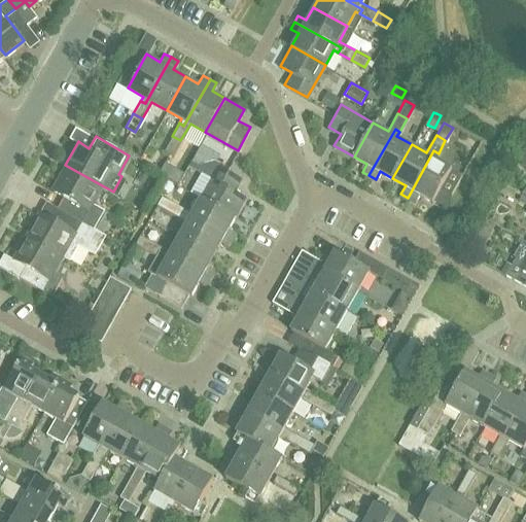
[(180,140),(172,136),(165,148),(173,153),(180,140)]
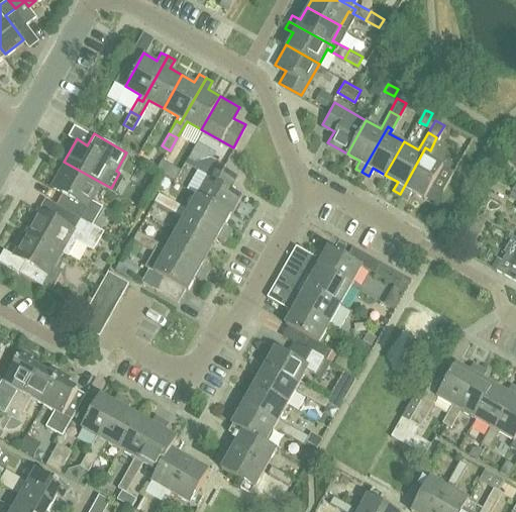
[(209,156),(205,145),(196,140),(188,156),(195,160),(209,156)]
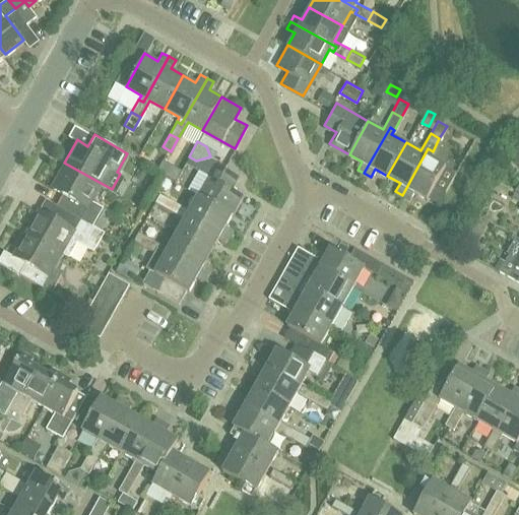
[(428,148),(402,195),(408,198),(413,190),(427,197),(433,187),(443,193),(456,170),(430,155),(433,151),(428,148)]
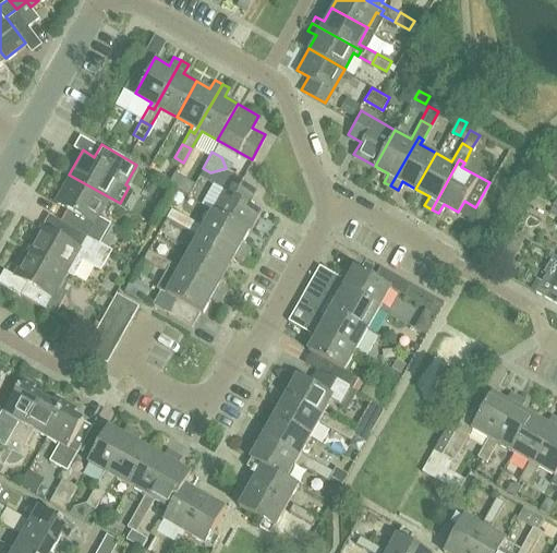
[(213,208),(249,228),(259,207),(249,201),(255,188),(231,173),(213,208)]
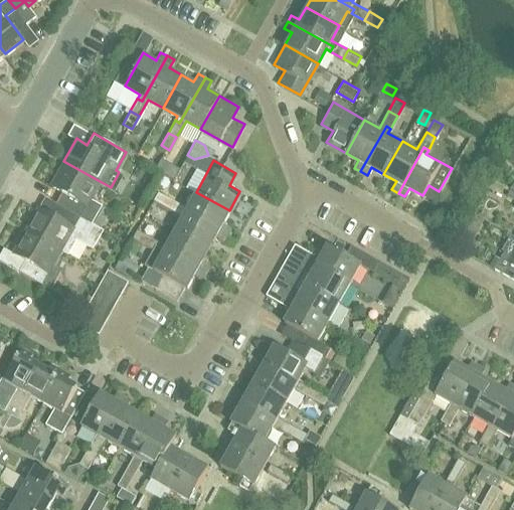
[(100,181),(63,161),(50,184),(86,203),(79,214),(92,221),(102,203),(91,196),(100,181)]
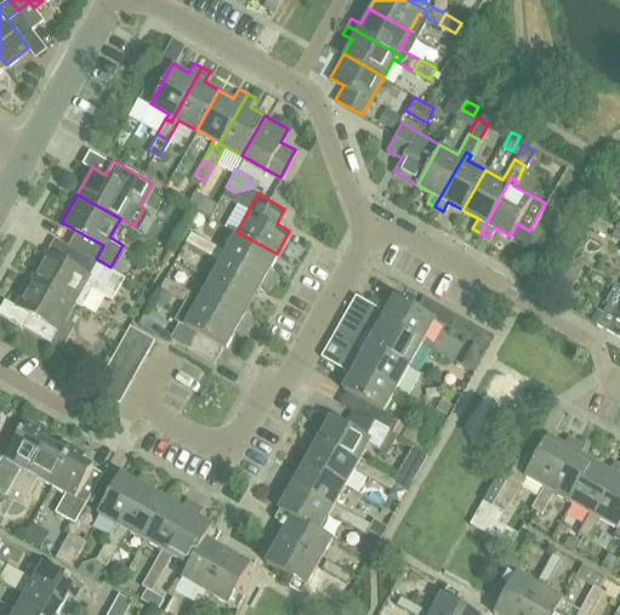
[(200,248),(206,238),(191,229),(185,239),(200,248)]
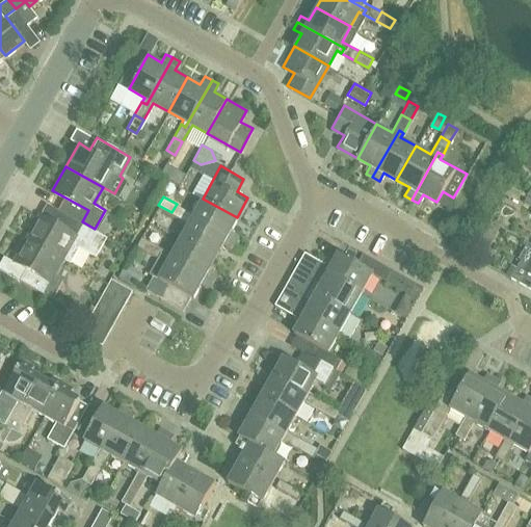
[(194,213),(190,211),(187,215),(234,241),(238,235),(230,230),(237,217),(203,199),(194,213)]
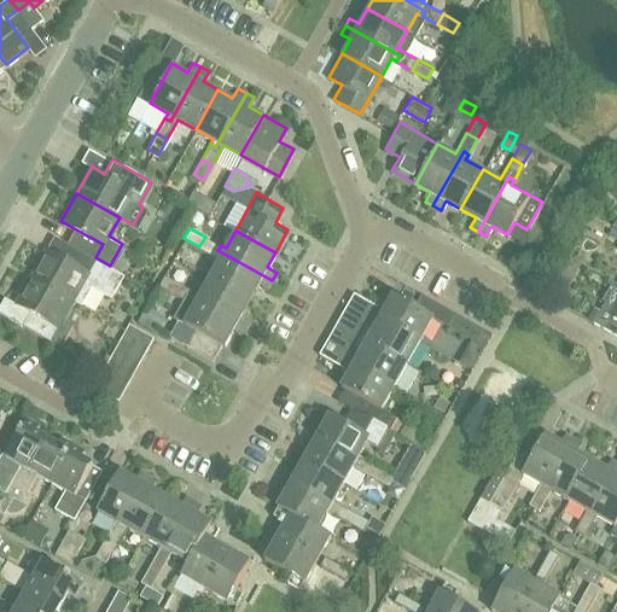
[(205,237),(199,246),(220,258),(210,275),(249,298),(257,283),(267,289),(272,280),(217,250),(221,245),(205,237)]
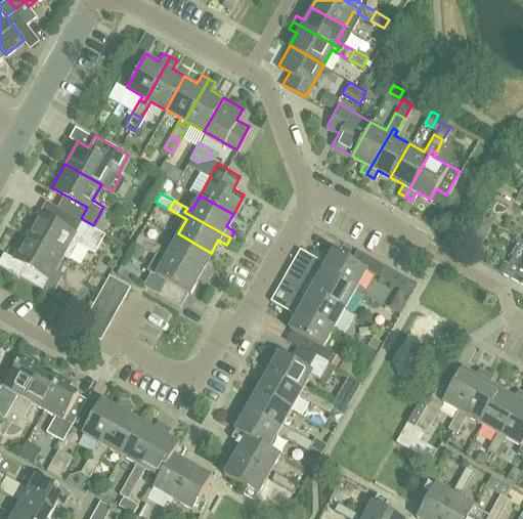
[(39,210),(26,232),(62,253),(71,258),(79,242),(94,251),(104,231),(93,225),(81,218),(57,205),(50,216),(39,210)]
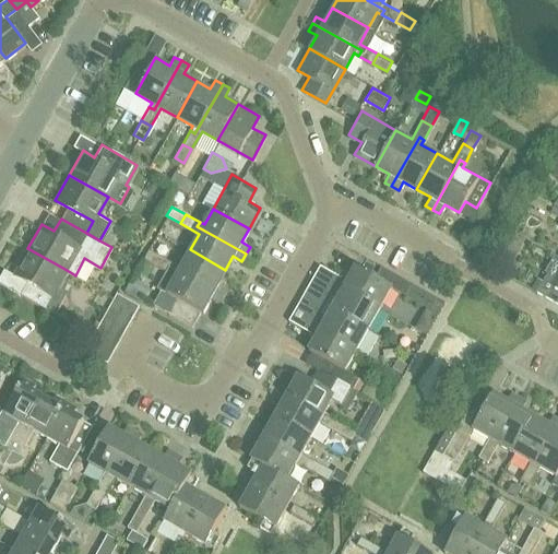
[(157,264),(163,255),(149,247),(143,257),(157,264)]
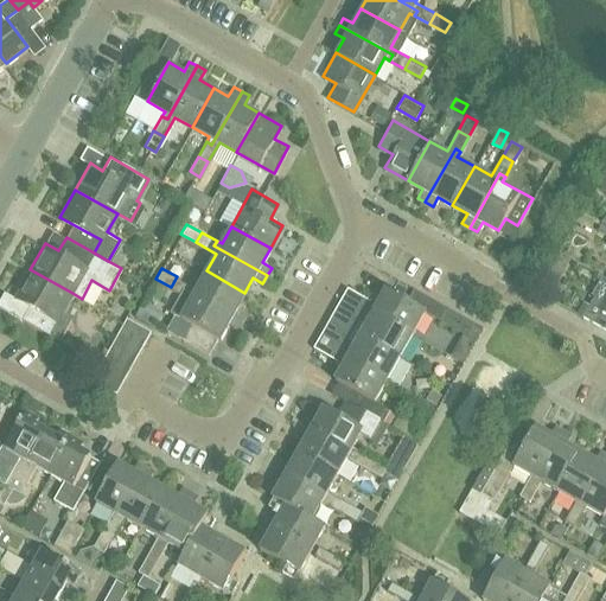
[(72,293),(30,269),(16,296),(30,304),(21,317),(59,338),(71,317),(62,312),(72,293)]
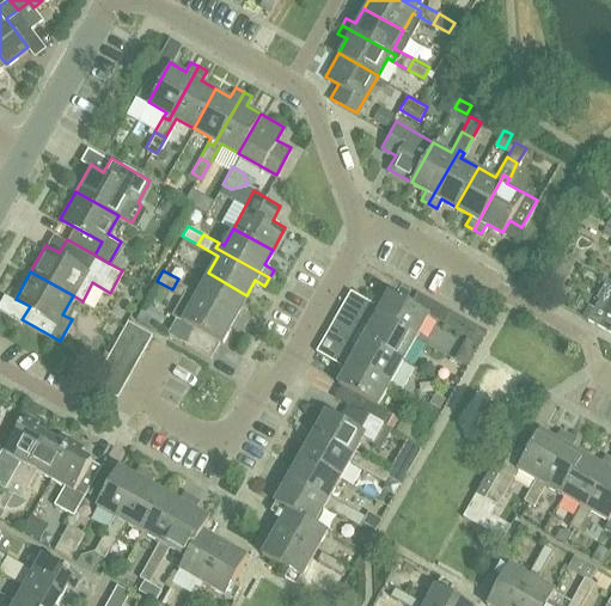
[(199,291),(193,288),(190,293),(244,323),(249,316),(239,310),(246,295),(208,273),(199,291)]
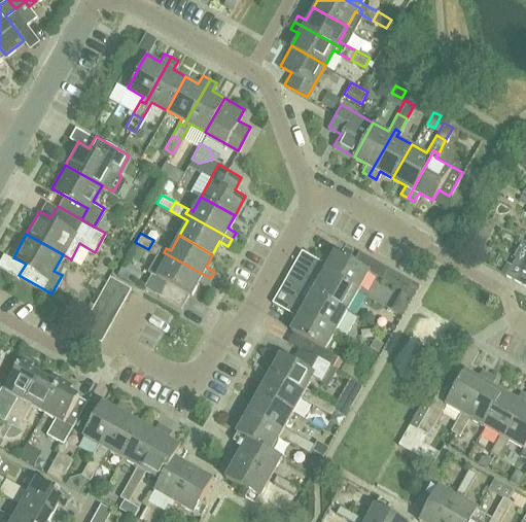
[(525,239),(522,238),(514,253),(515,253),(514,255),(510,252),(500,270),(525,284),(525,239)]
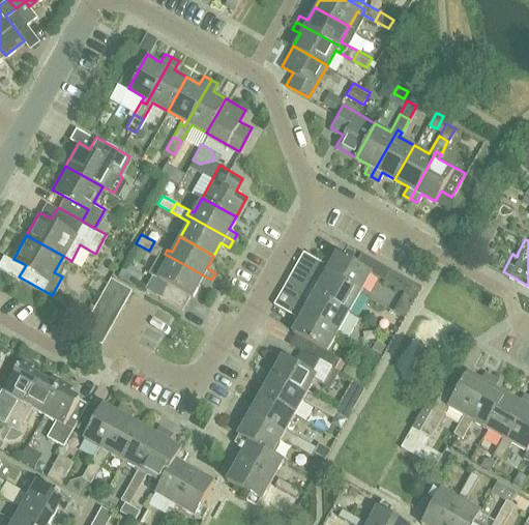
[(154,241),(149,251),(167,261),(157,276),(167,282),(159,295),(181,308),(189,294),(192,295),(199,282),(207,287),(211,280),(165,254),(167,250),(154,241)]
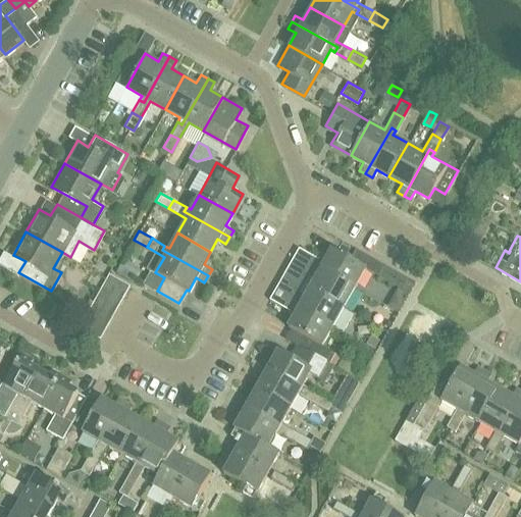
[(313,262),(316,256),(299,246),(291,259),(317,273),(310,286),(343,305),(354,286),(313,262)]
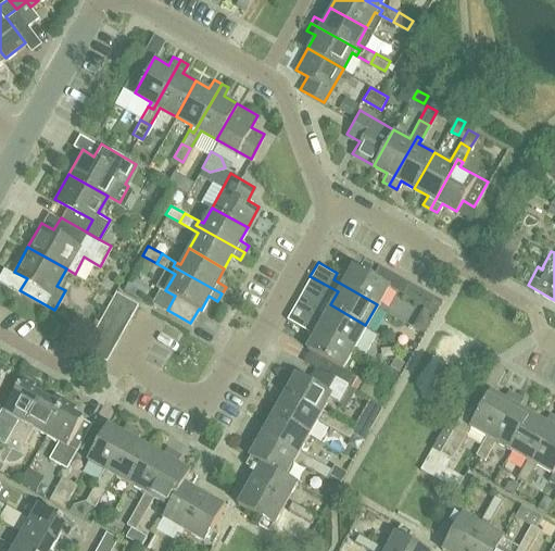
[(345,277),(337,273),(333,279),(377,304),(389,284),(353,263),(345,277)]
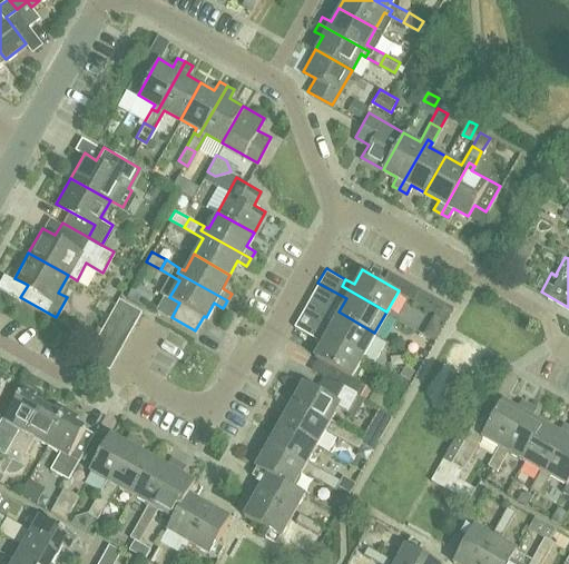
[(145,294),(131,286),(127,294),(140,302),(145,294)]
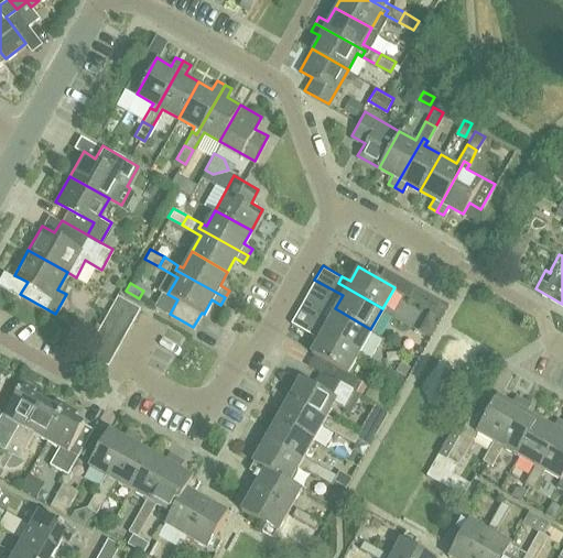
[(448,302),(441,297),(414,283),(408,295),(434,309),(442,314),(448,302)]
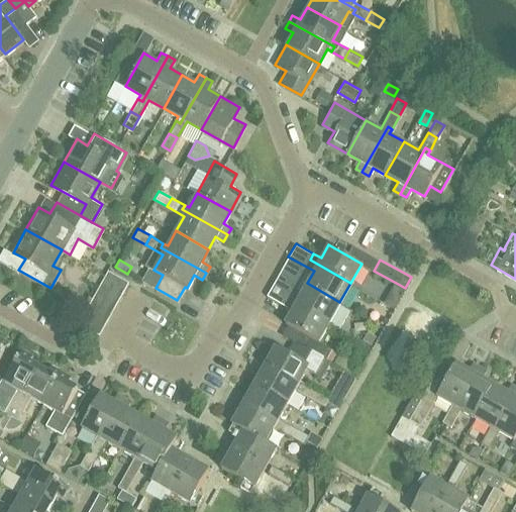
[(104,274),(101,280),(122,291),(128,281),(107,269),(104,274)]
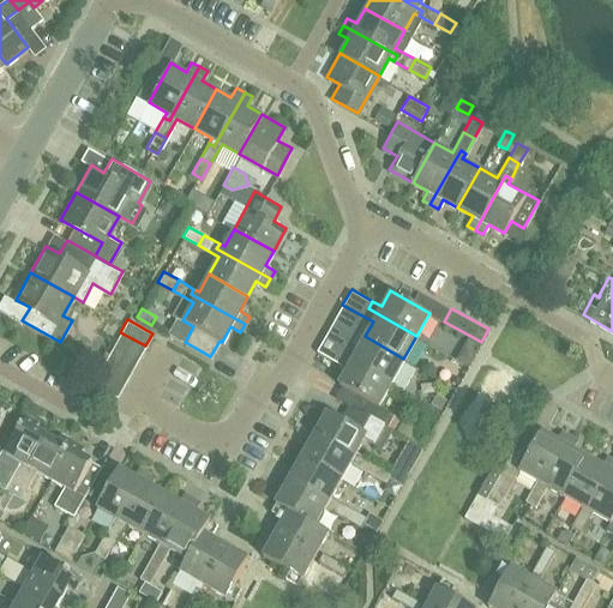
[(120,332),(119,336),(114,344),(138,359),(145,345),(120,332)]
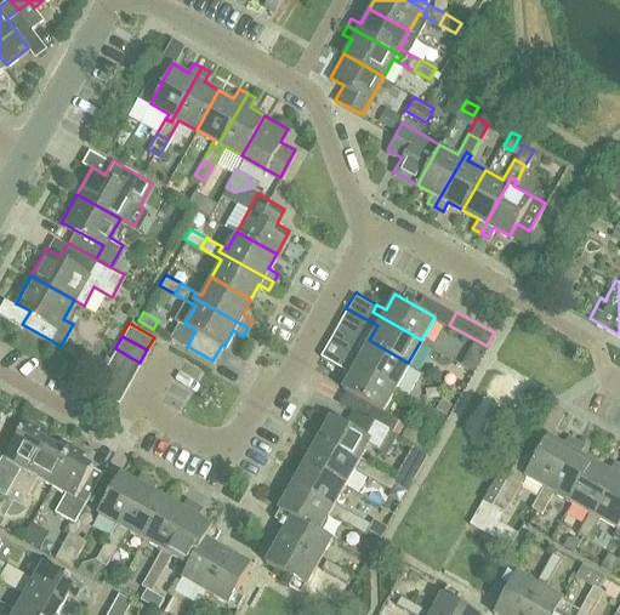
[(408,363),(369,340),(360,356),(329,337),(320,353),(342,365),(347,358),(396,386),(408,363)]
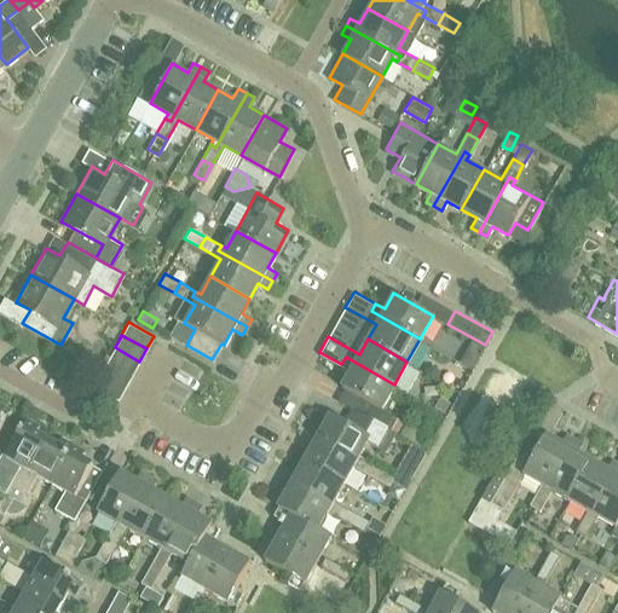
[(115,347),(108,360),(133,374),(139,362),(115,347)]
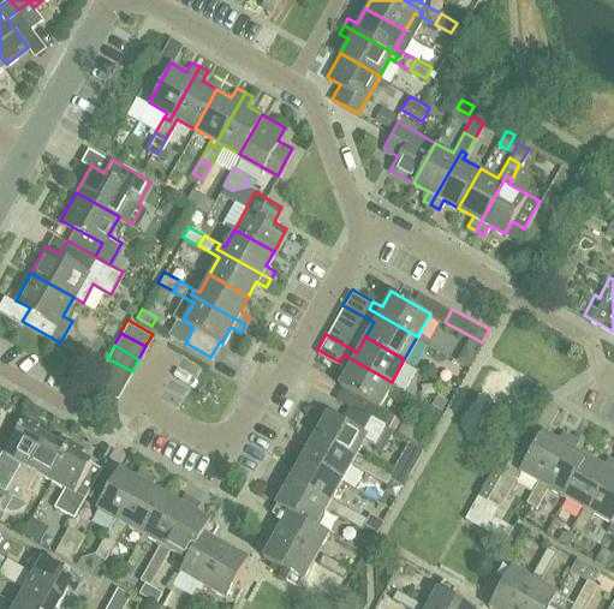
[(379,404),(392,382),(344,354),(339,362),(347,368),(339,383),(361,395),(353,407),(387,427),(394,413),(379,404)]
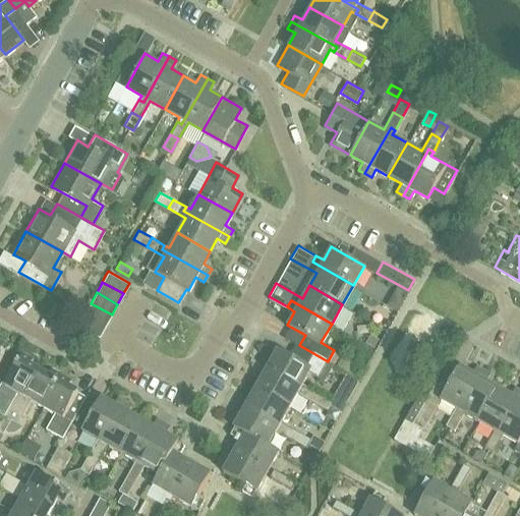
[(112,314),(91,303),(84,313),(106,326),(112,314)]
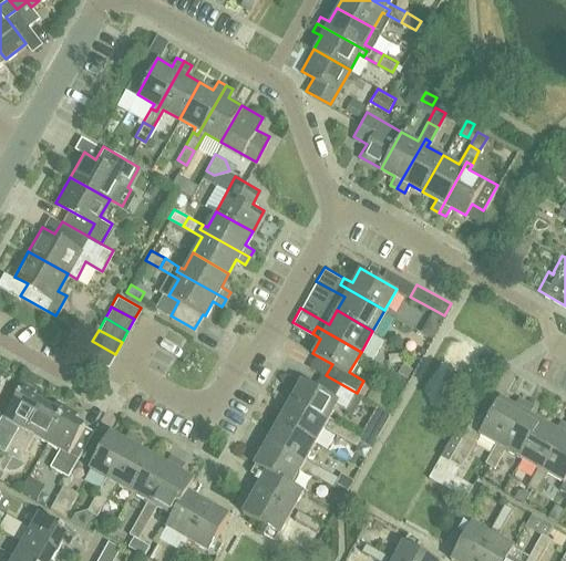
[(115,354),(92,341),(85,352),(109,365),(115,354)]
